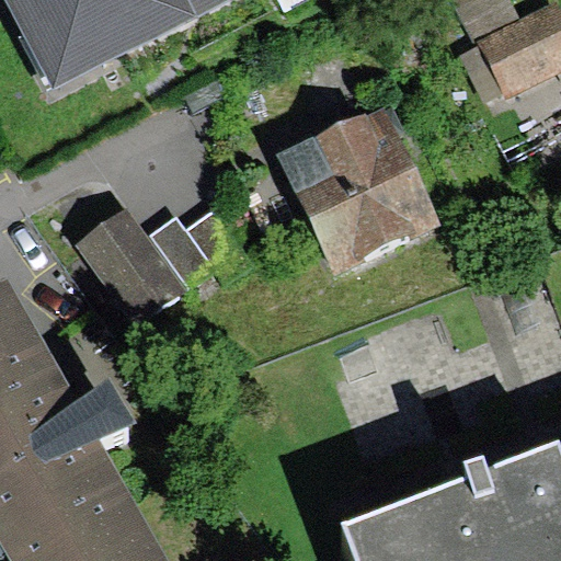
[(4,0),(50,89),(224,0),(4,0)]
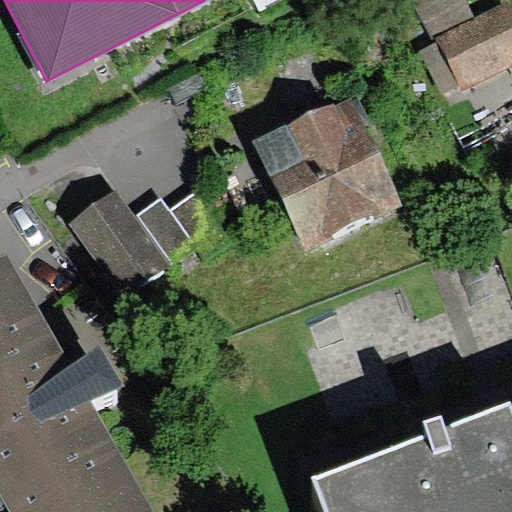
[(255,0),(268,24),(313,0),(255,0)]
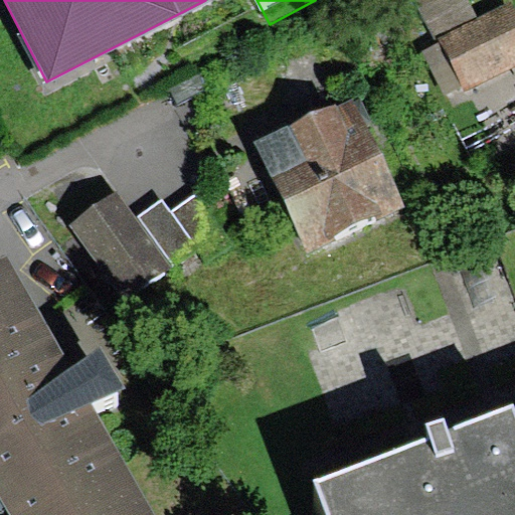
[(409,40),(439,103),(514,66),(514,49),(493,2),(409,40)]
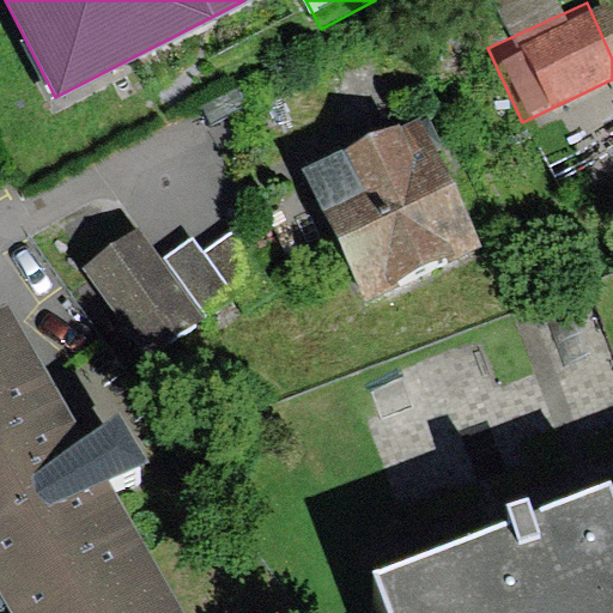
[(303,169),(364,301),(478,248),(416,116),(303,169)]
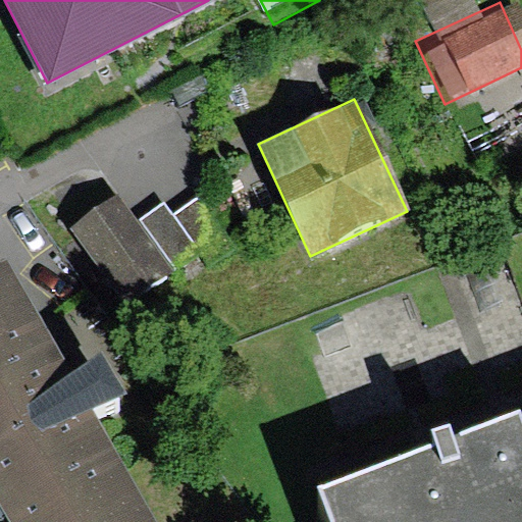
[(72,230),(124,303),(171,270),(119,198),(72,230)]
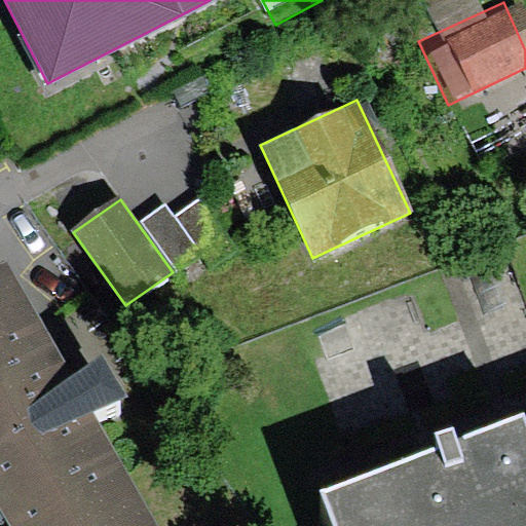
[(170,203),(143,221),(177,270),(204,251),(213,263),(232,251),(198,201),(178,216),(170,203)]
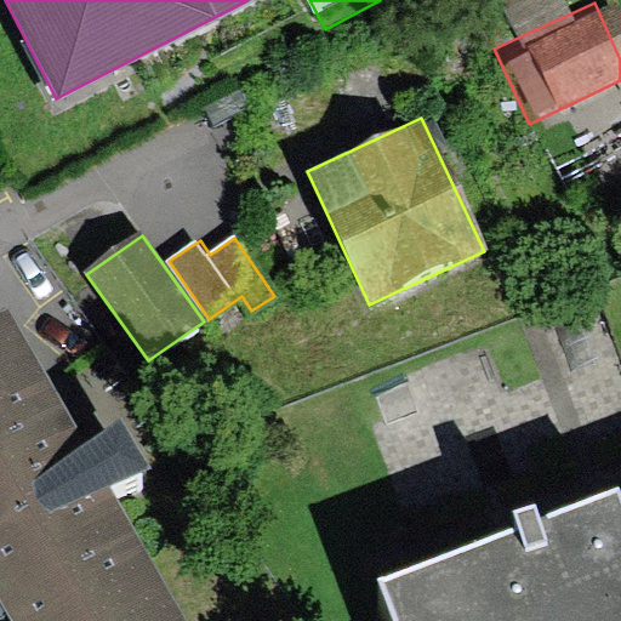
[(0,579),(22,620),(184,620),(118,497),(148,480),(126,440),(95,459),(22,324),(0,335),(0,579)]
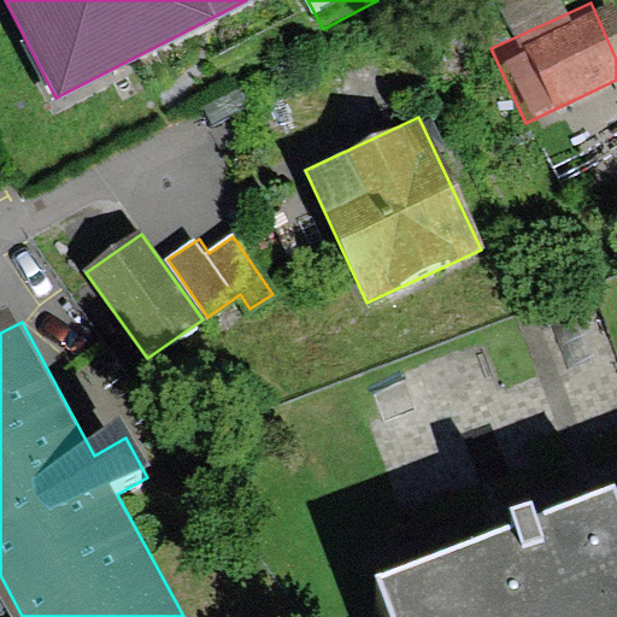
[(616,616),(616,529),(610,510),(376,599),(382,616),(616,616)]
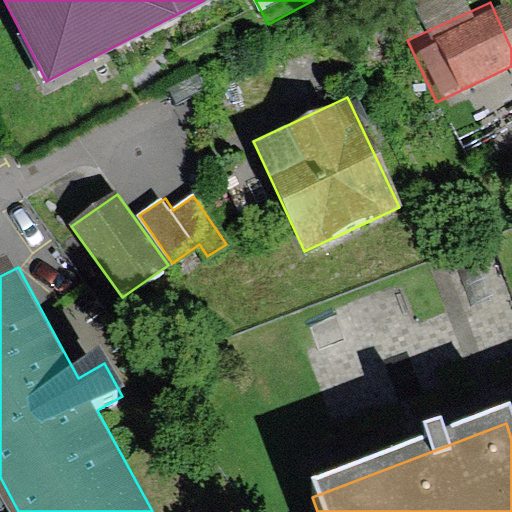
All buildings are outlined.
